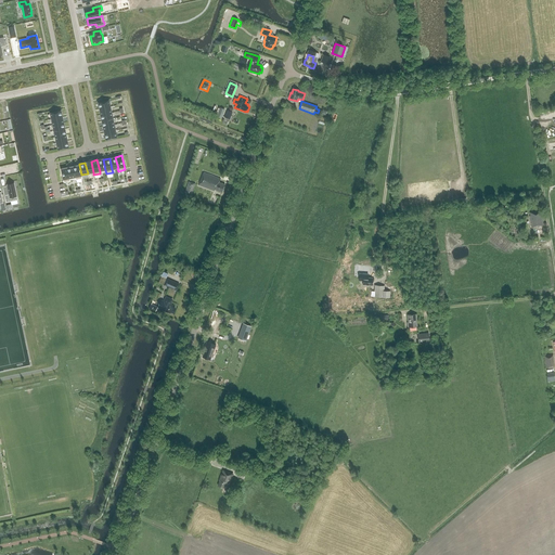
[(79,165),(73,166),(76,179),(76,180),(82,179),(81,175),(79,165)]
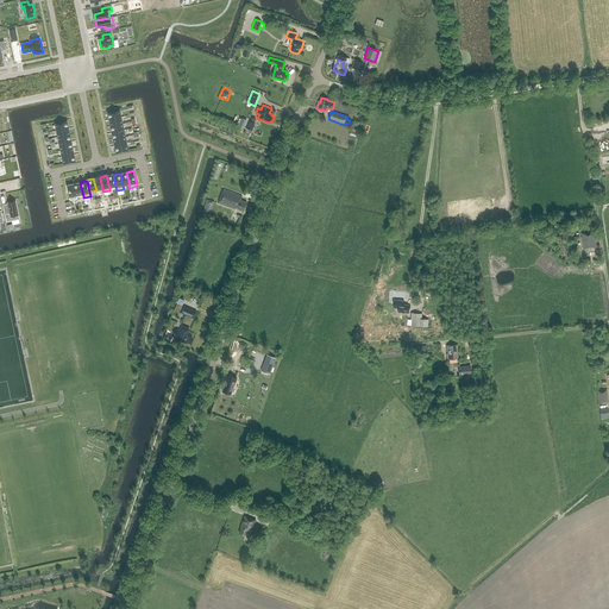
[(80,182),(74,183),(76,198),(83,196),(80,182)]
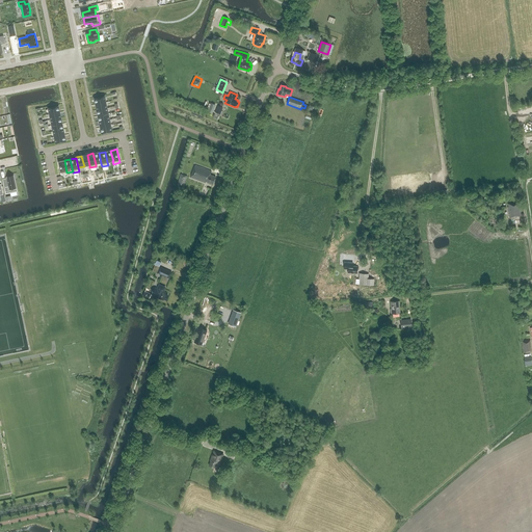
[(64,160),(58,162),(60,175),(68,174),(67,173),(64,160)]
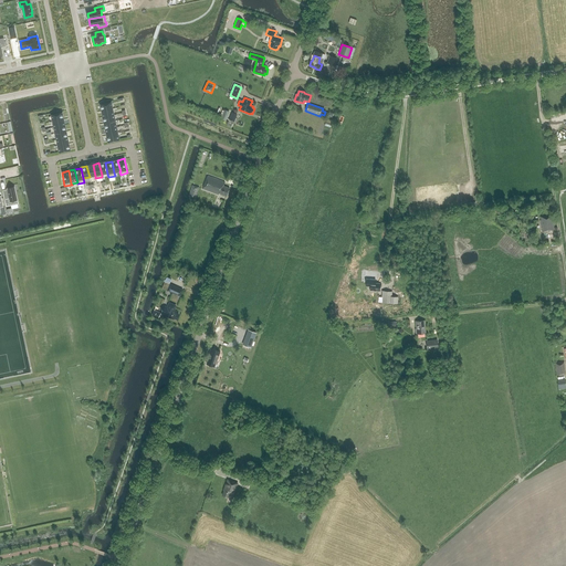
[(223,186),(224,182),(208,176),(202,189),(218,195),(219,194),(227,196),(229,188),(223,186)]
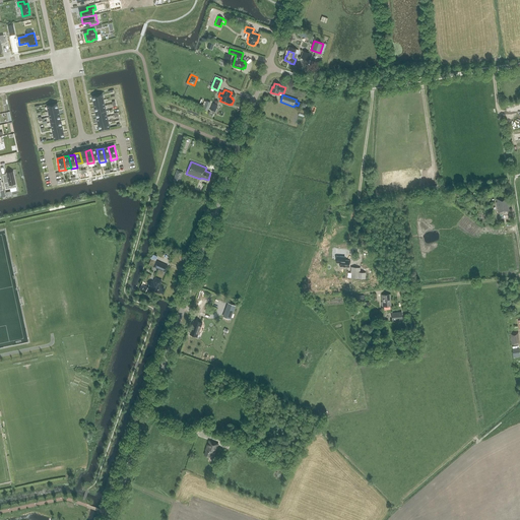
[(173,181),(180,183),(183,173),(176,171),(173,181)]
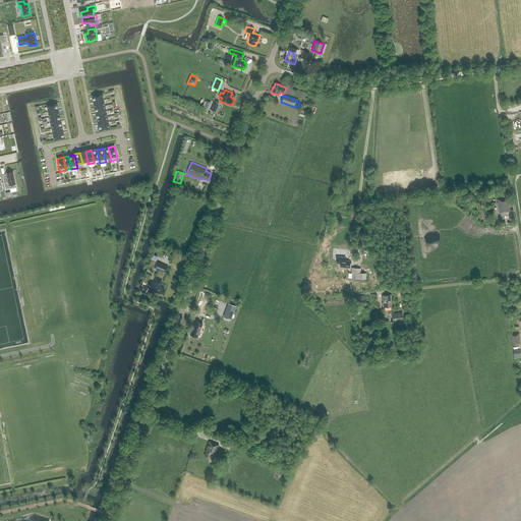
[(16,187),(13,172),(6,173),(7,179),(4,180),(6,189),(16,187)]
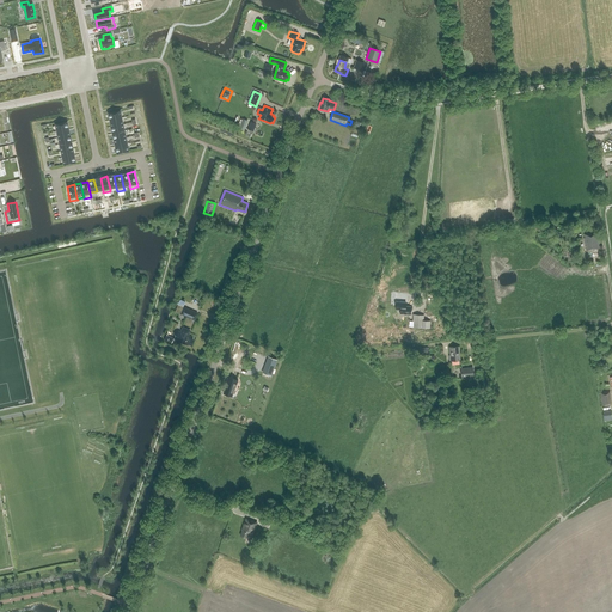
[(586,251),(599,249),(597,234),(592,234),(592,233),(585,234),(585,240),(586,251)]
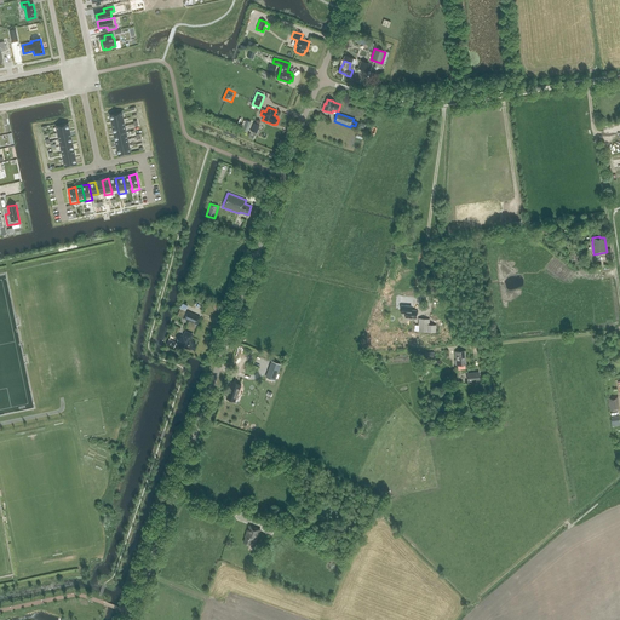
[(415,319),(415,311),(411,310),(411,306),(401,306),(401,314),(406,314),(406,317),(415,319)]
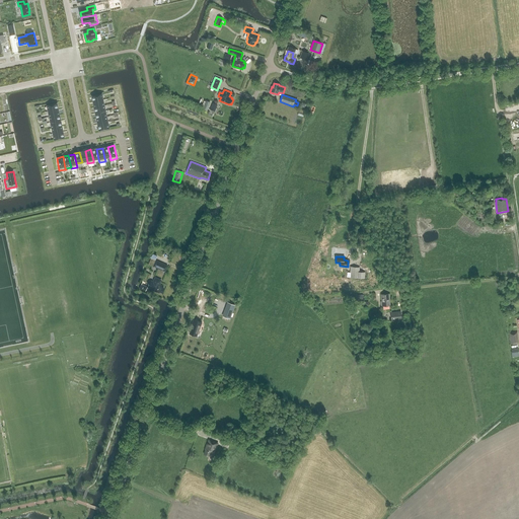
[(167,266),(155,260),(152,267),(164,272),(167,266)]
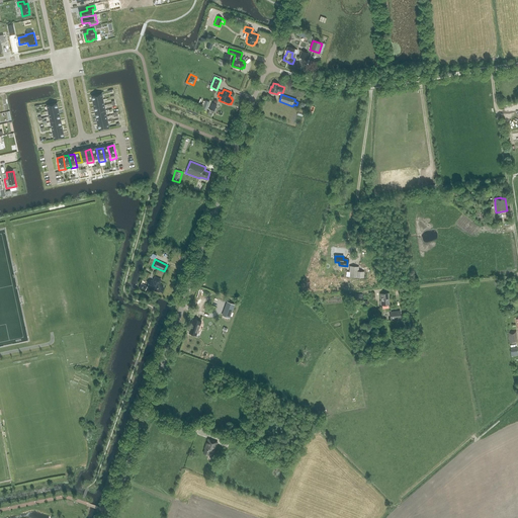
[(363,278),(364,271),(358,271),(358,267),(350,267),(349,277),(357,277),(363,278)]
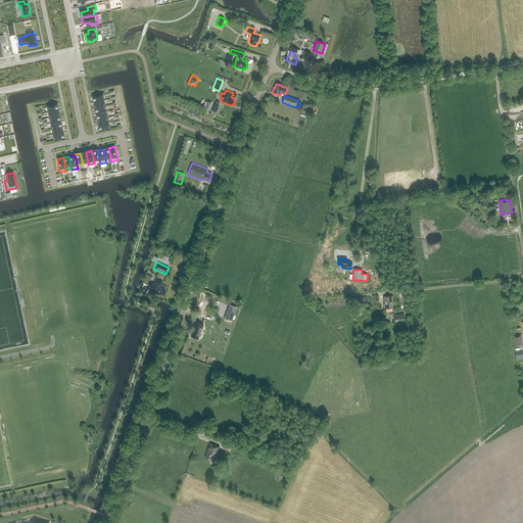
[(156,279),(154,284),(152,283),(149,290),(160,295),(160,293),(163,294),(165,290),(162,289),(163,288),(160,287),(162,282),(156,279)]
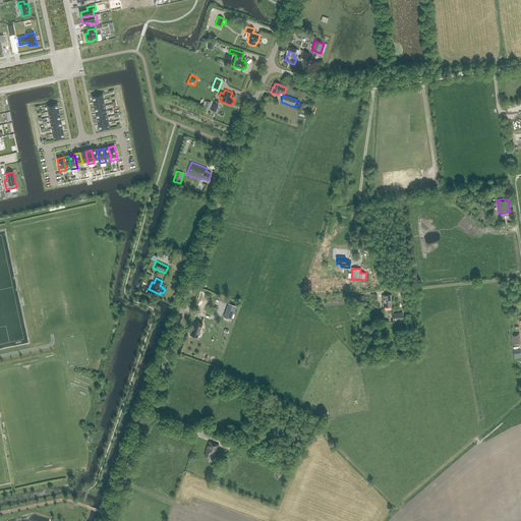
[(383,307),(392,306),(391,295),(383,296),(383,303),(383,304),(383,307)]
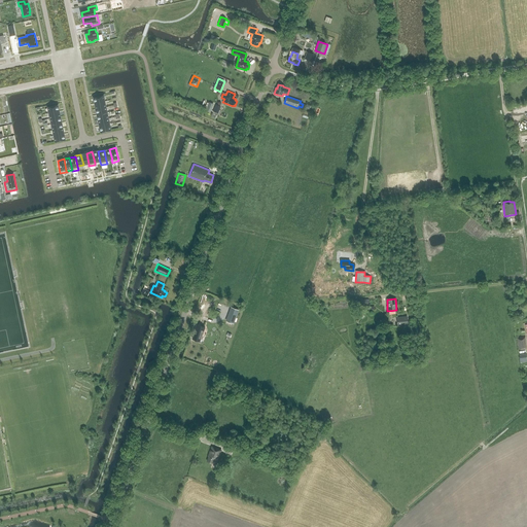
[(239,310),(232,308),(226,319),(234,322),(239,310)]
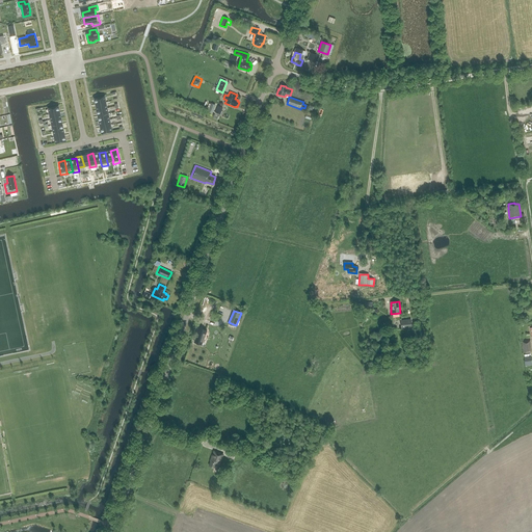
[(413,327),(411,319),(400,320),(401,328),(413,327)]
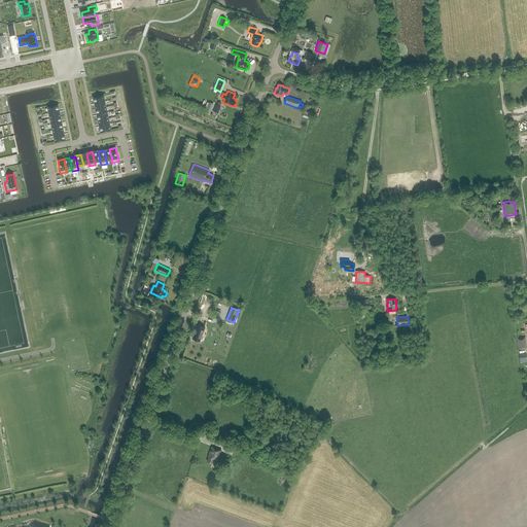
[(195,331),(192,339),(199,341),(202,335),(205,327),(197,324),(194,331),(195,331)]
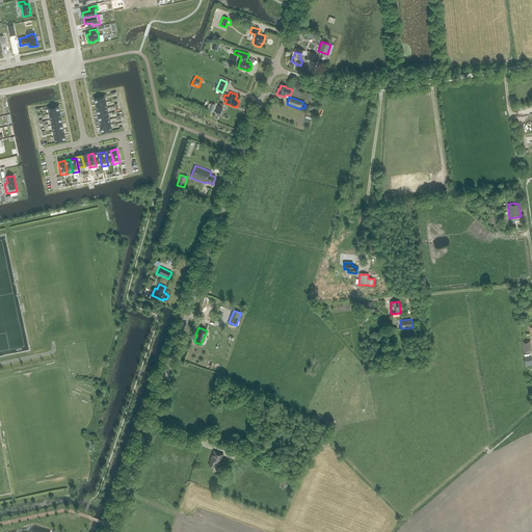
[(524,352),(531,351),(530,341),(522,342),(524,352)]
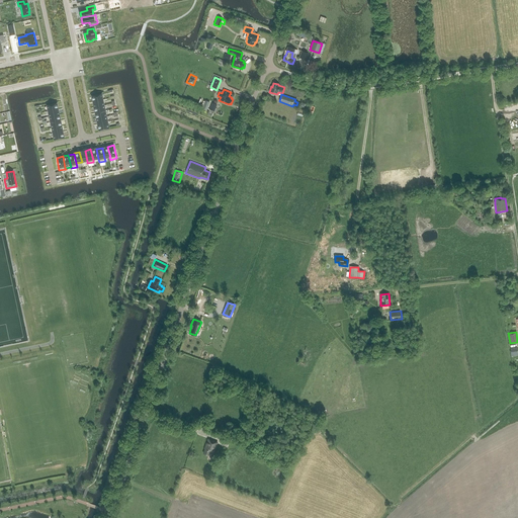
[(230,438),(225,436),(225,438),(224,437),(221,444),(228,447),(230,440),(230,438)]
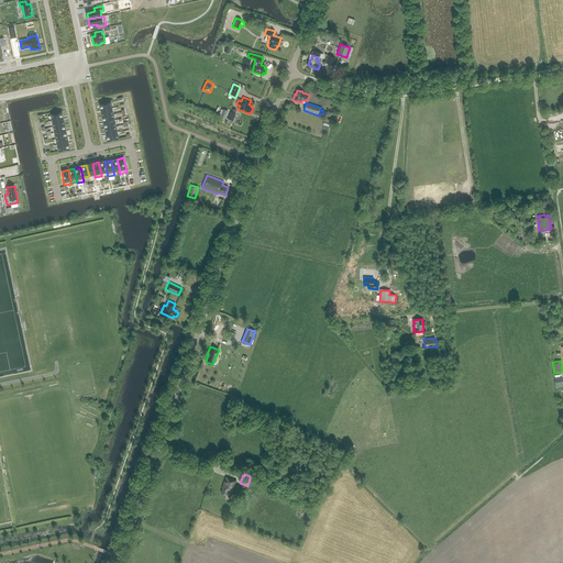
[(232,492),(236,481),(227,477),(223,486),(224,486),(221,493),(227,495),(229,490),(232,492)]
